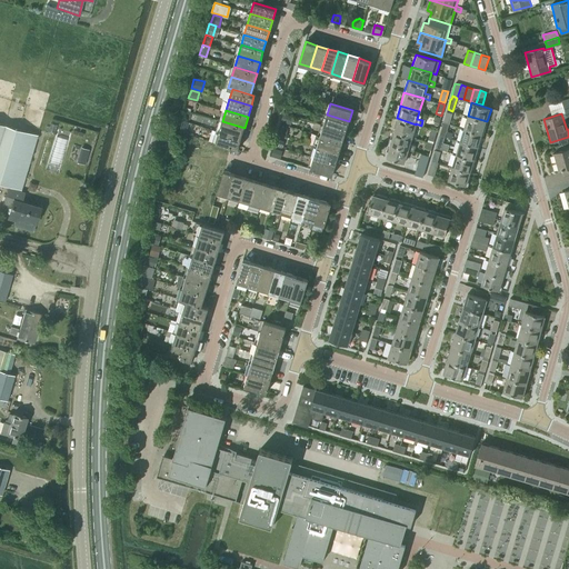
[(323,126),(346,132),(349,121),(327,115),(323,126)]
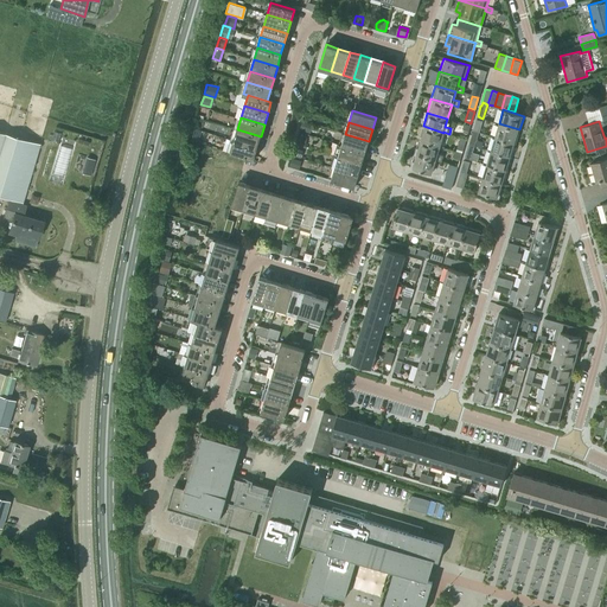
[(494,138),(516,144),(519,129),(499,123),(494,138)]
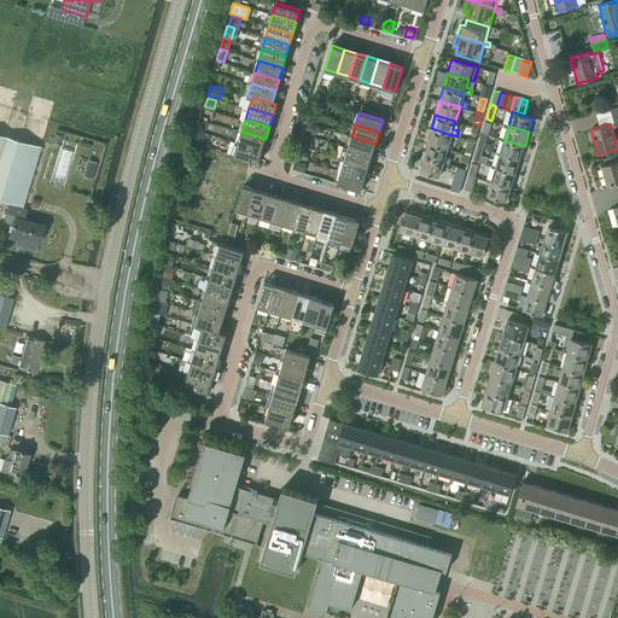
[(426,143),(447,149),(452,135),(431,128),(426,143)]
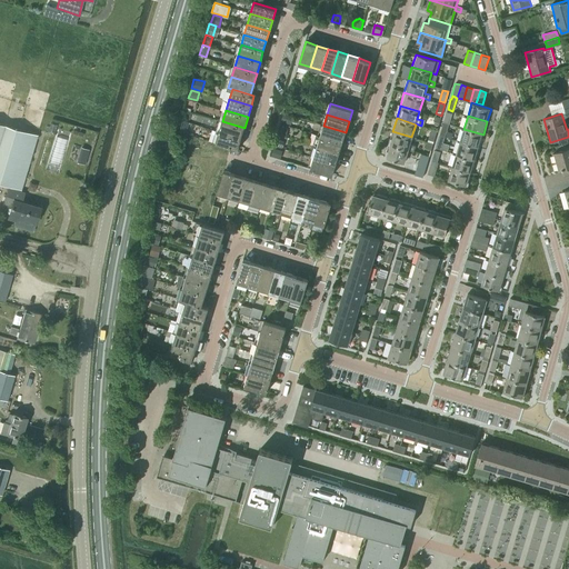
[(182,120),(179,130),(186,132),(189,122),(182,120)]
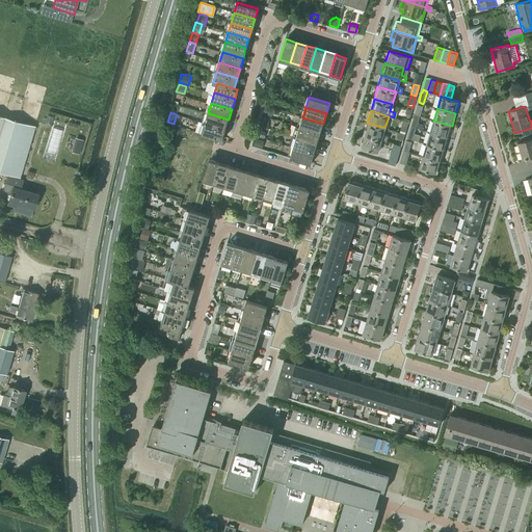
[(205,124),(225,129),(229,120),(208,113),(205,124)]
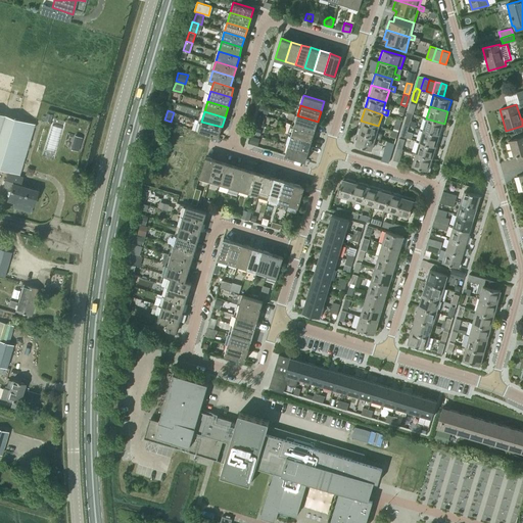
[(5,114),(0,132),(0,168),(19,174),(34,124),(5,114)]
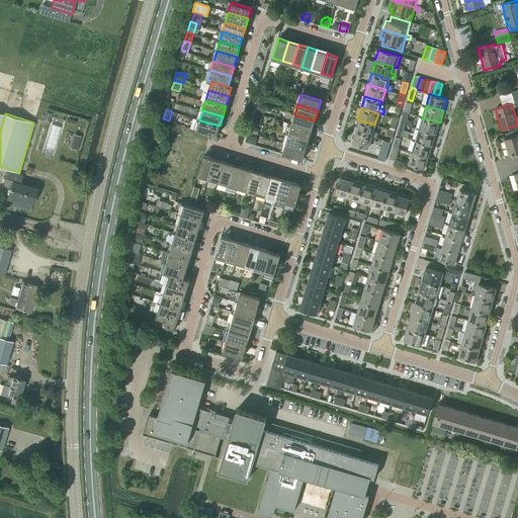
[(255,114),(252,123),(260,125),(262,116),(255,114)]
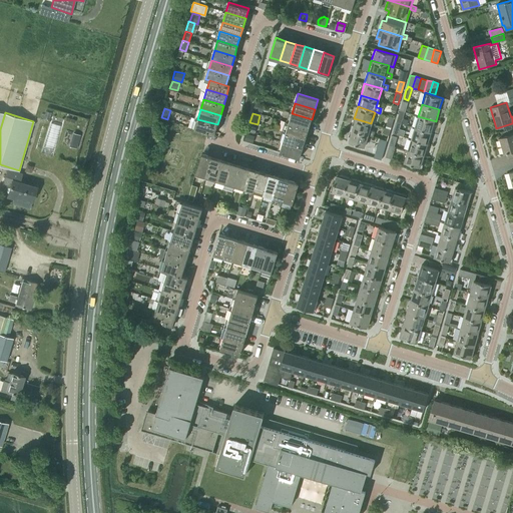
[(289,122),(309,128),(312,119),(292,113),(289,122)]
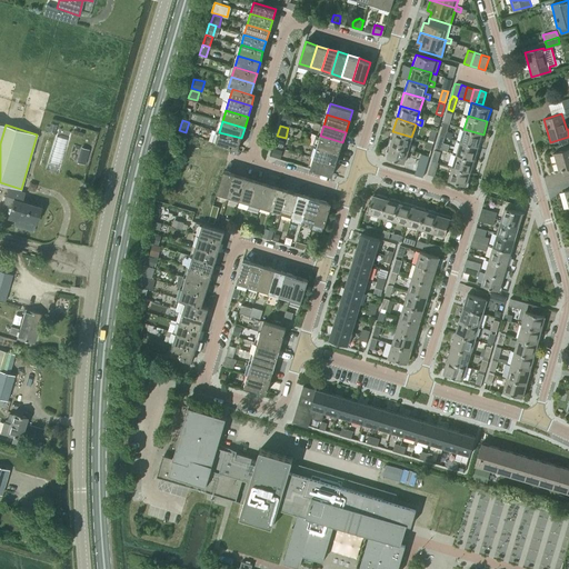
[(428,141),(432,143),(437,130),(431,129),(428,141)]
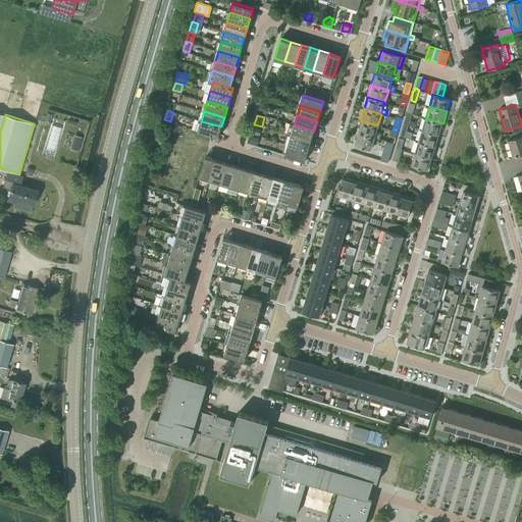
[(422,129),(439,135),(444,123),(425,118),(422,129)]
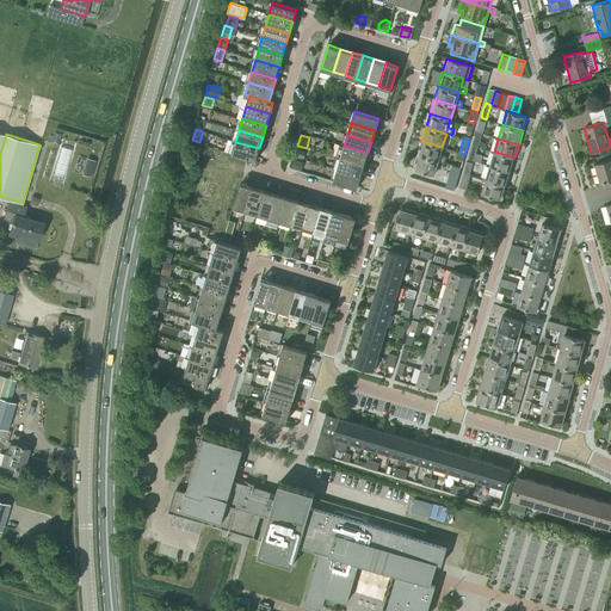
[(418,154),(438,161),(438,160),(444,161),(445,156),(439,155),(442,147),(421,141),(418,154)]
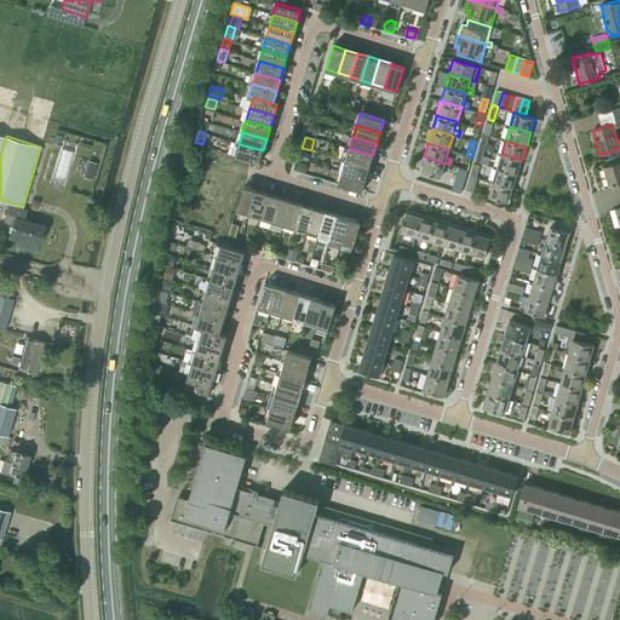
[(263,150),(239,144),(235,155),(259,162),(263,150)]
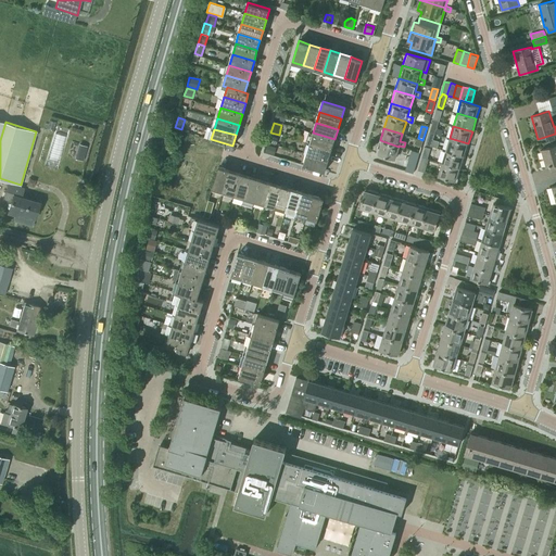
[(310,143),(331,150),(335,139),(313,133),(310,143)]
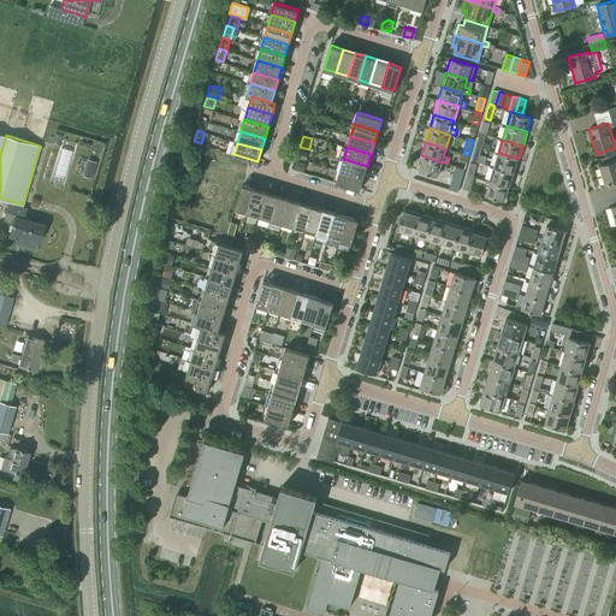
[(300,149),(297,157),(306,160),(308,152),(300,149)]
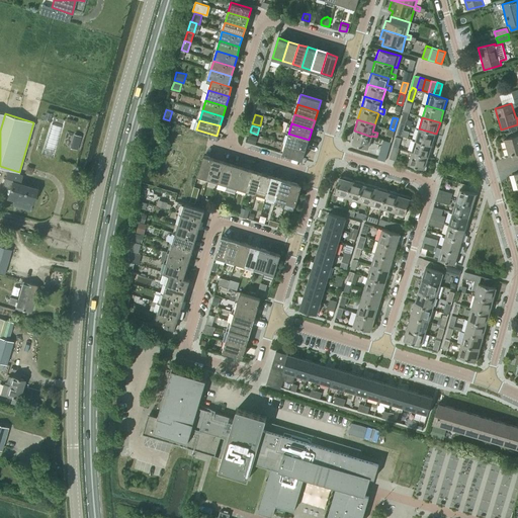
[(416,141),(433,146),(436,134),(419,128),(416,141)]
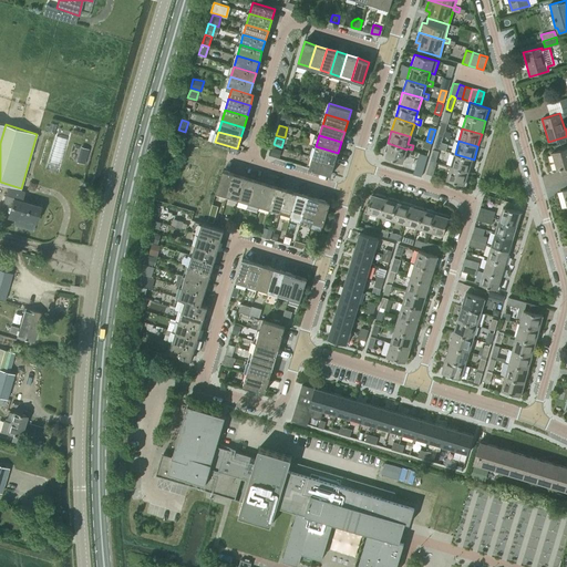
[(406,150),(388,143),(383,156),(402,162),(406,150)]
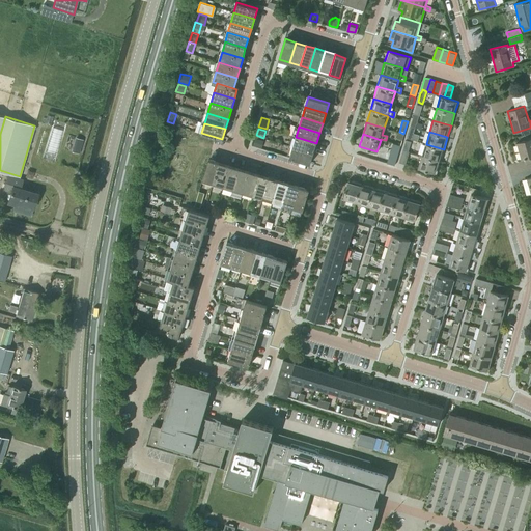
[(292,147),(313,154),(316,143),(296,137),(292,147)]
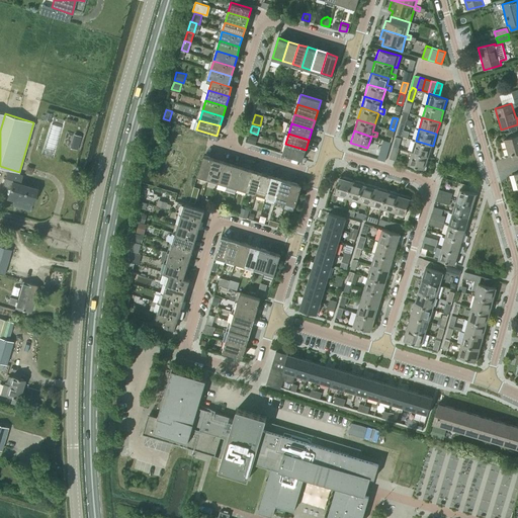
[(249,135),(247,142),(255,144),(257,137),(249,135)]
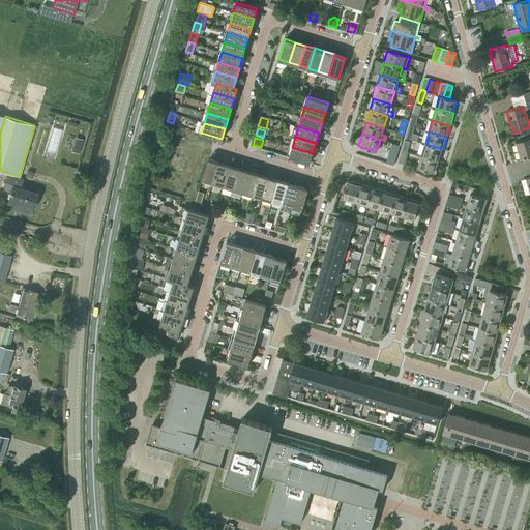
[(529,138),(516,142),(520,158),(523,157),(524,163),(529,159),(529,138)]
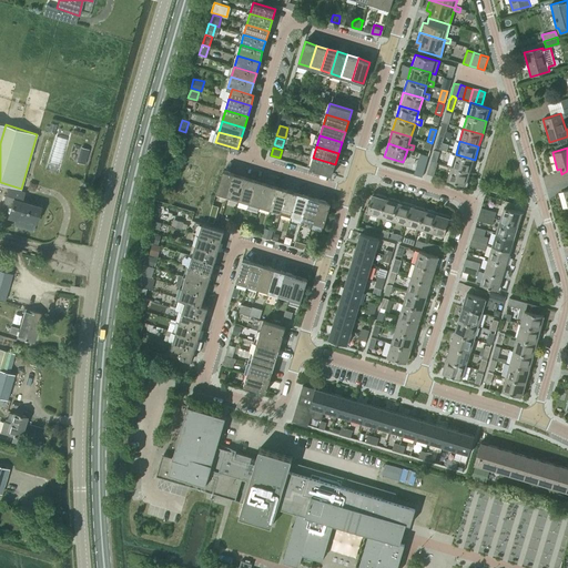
[(422,176),(424,169),(428,155),(422,153),(418,166),(416,165),(414,174),(422,176)]
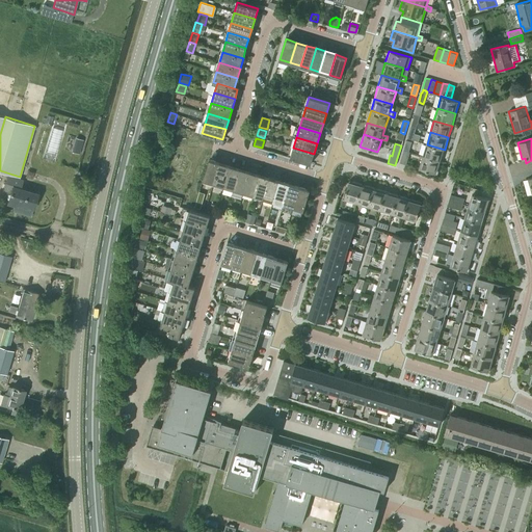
[(423,156),(442,161),(445,150),(427,144),(423,156)]
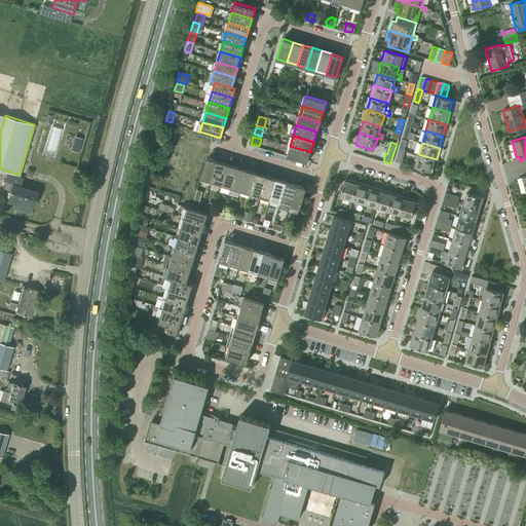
[(310,152),(290,146),(287,156),(307,162),(310,152)]
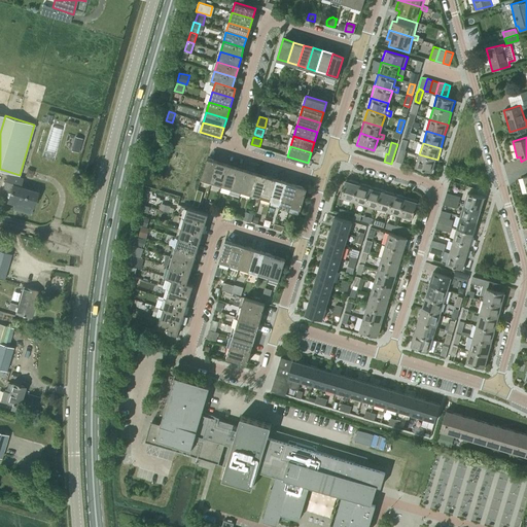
[(406,150),(400,149),(396,161),(402,163),(406,150)]
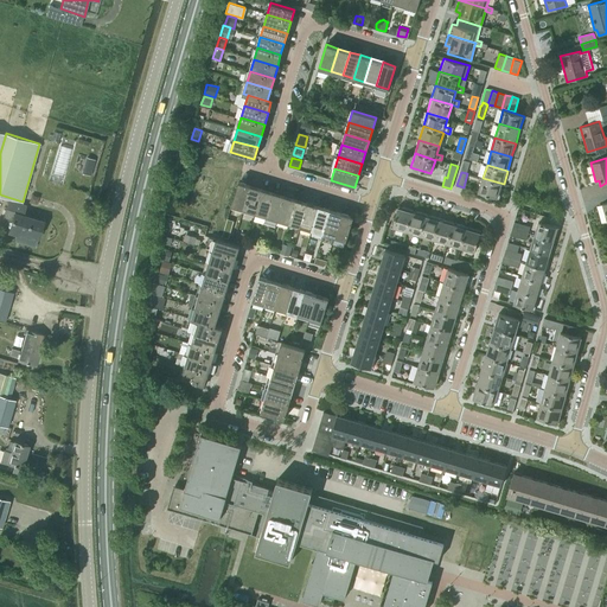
[(504,184),(483,178),(479,192),(499,198),(504,184)]
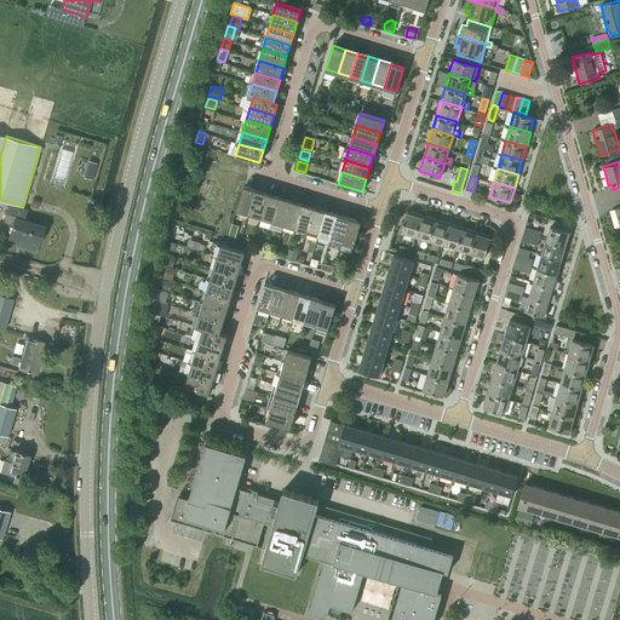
[(250,213),(257,189),(244,185),(236,210),(250,213)]
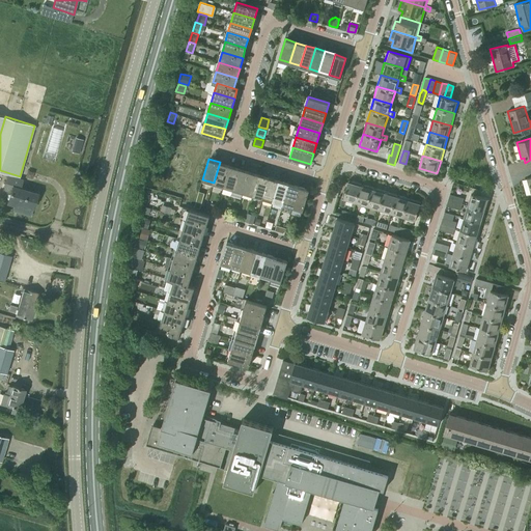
[(220,162),(214,183),(223,186),(229,165),(220,162)]
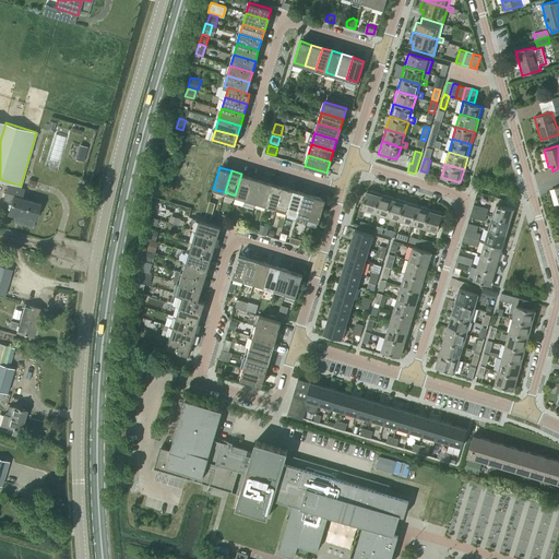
[(241,174),(235,195),(246,198),(252,177),(241,174)]
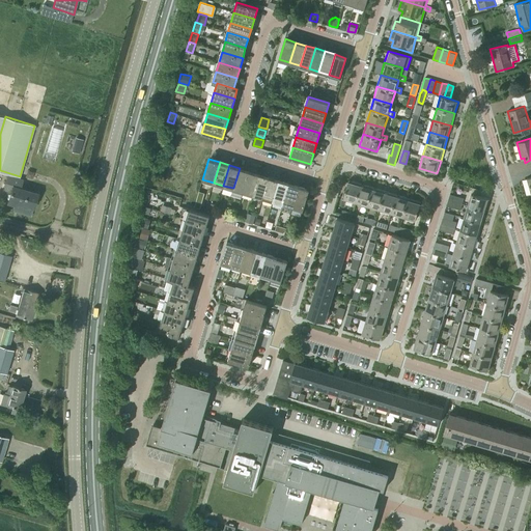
[(240,168),(233,188),(243,191),(249,171),(240,168)]
